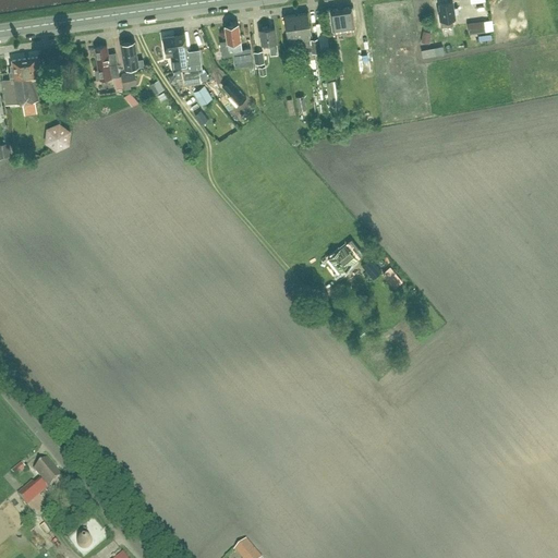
[(452,17),(455,17),(455,14),(459,13),(458,7),(453,8),(452,1),(439,2),(440,9),(438,9),(441,26),(452,24),(452,17)]
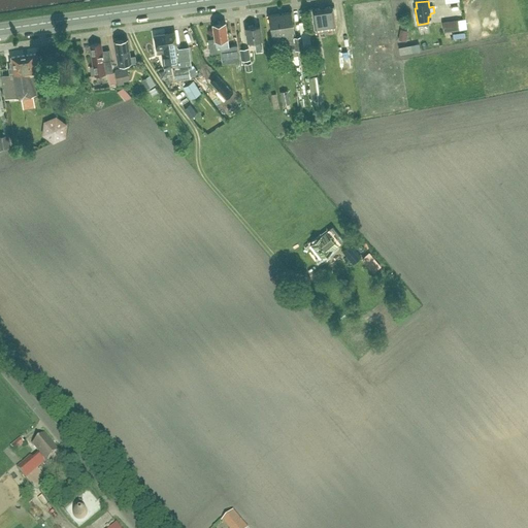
[(333,25),(335,25),(333,6),(312,9),(315,31),(324,29),(325,32),(334,31),(333,25)]
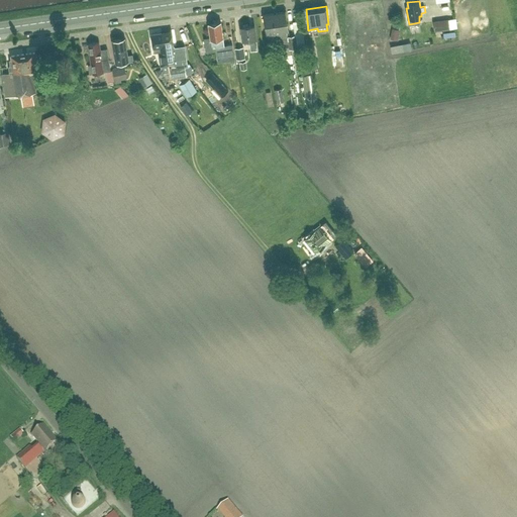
[(285,11),(273,12),(276,31),(283,30),(284,36),(280,36),(280,42),(288,41),(289,48),(297,47),(295,34),(287,35),(286,30),(287,29),(285,11)]
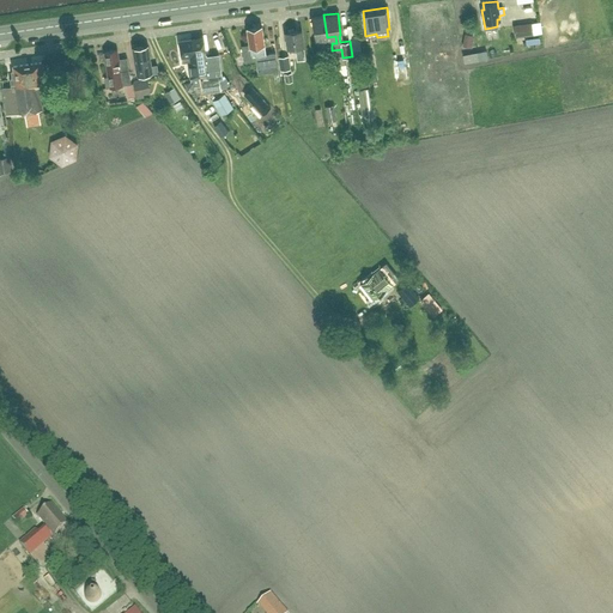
[(317,38),(319,46),(332,43),(337,43),(335,36),(327,37),(323,14),(313,16),(316,38),(317,38)]
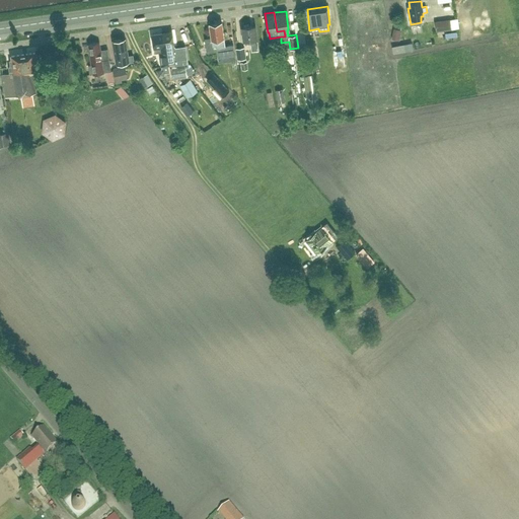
[(449,18),(435,20),(437,30),(451,28),(449,18)]
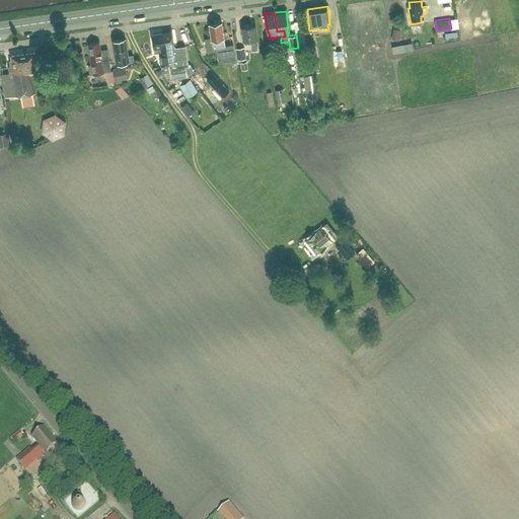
[(219,61),(235,59),(233,44),(225,46),(221,21),(209,23),(212,46),(216,45),(216,47),(217,47),(219,61)]
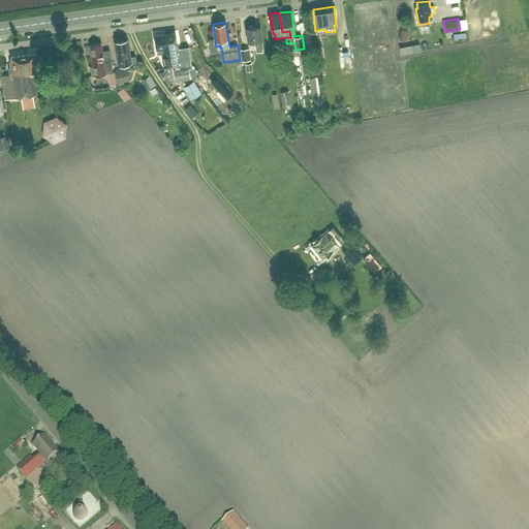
[(256,51),(263,50),(261,39),(261,38),(259,25),(246,27),(248,40),(255,39),(256,51)]
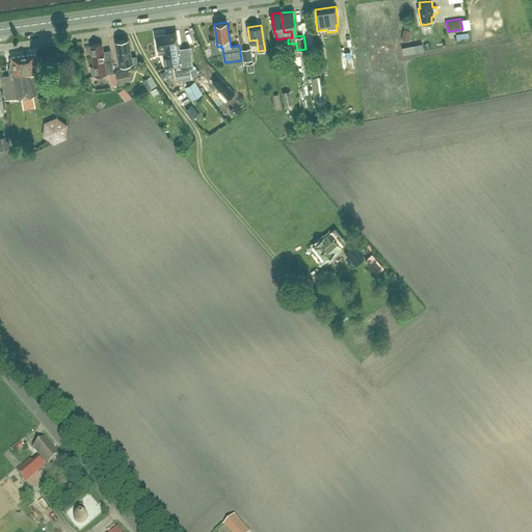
[(176,31),(166,33),(168,51),(170,50),(173,67),(181,65),(191,63),(189,46),(179,47),(176,31)]
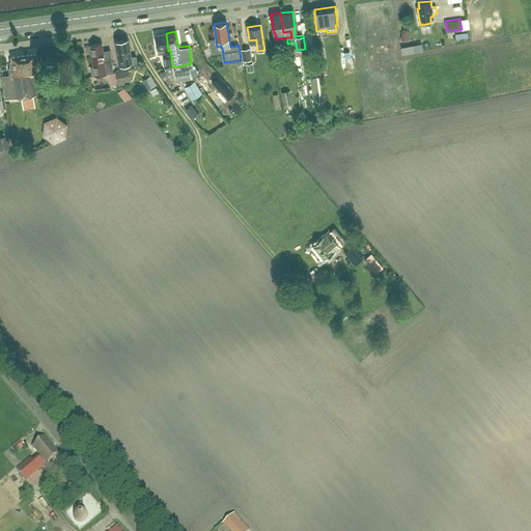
[(166,33),(156,34),(158,53),(162,52),(164,67),(172,66),(170,50),(168,51),(166,33)]
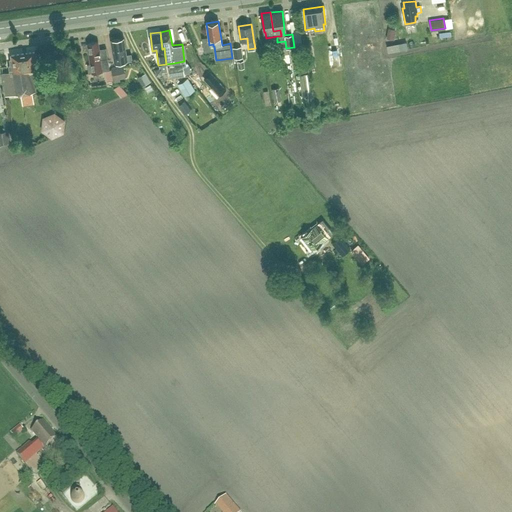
[(131,53),(126,54),(123,37),(111,39),(114,62),(132,59),(131,53)]
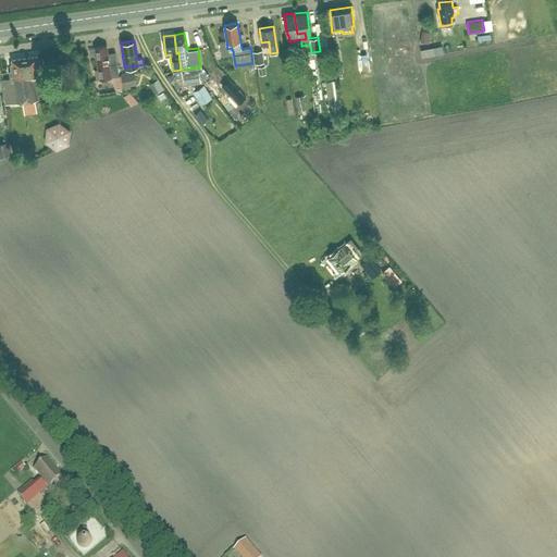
[(98,69),(95,69),(96,78),(115,75),(116,87),(123,86),(120,75),(119,75),(116,63),(111,64),(109,52),(108,53),(107,45),(95,47),(98,69)]
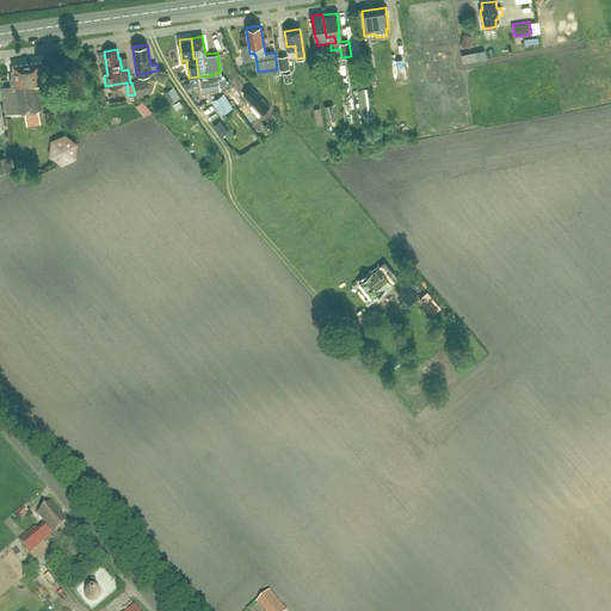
[(279,69),(290,68),(288,55),(277,56),(279,69)]
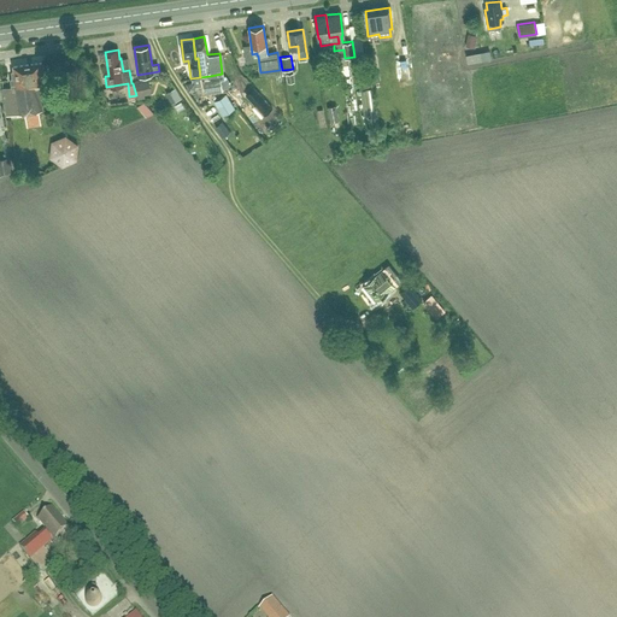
[(348,60),(341,62),(342,71),(351,70),(348,60)]
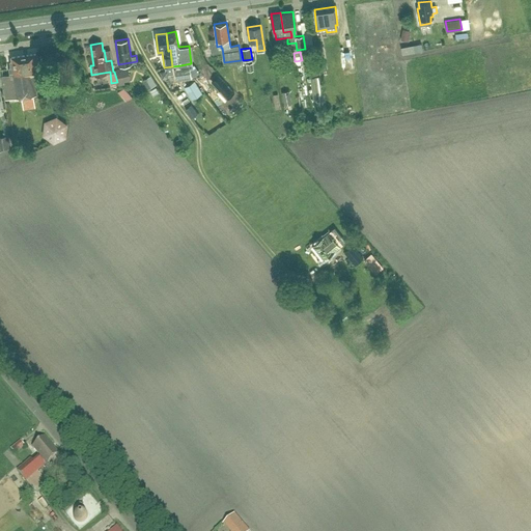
[(33,74),(38,73),(35,53),(11,56),(11,60),(9,60),(10,66),(8,66),(9,74),(2,75),(5,99),(21,96),(23,109),(35,107),(33,94),(36,94),(33,74)]
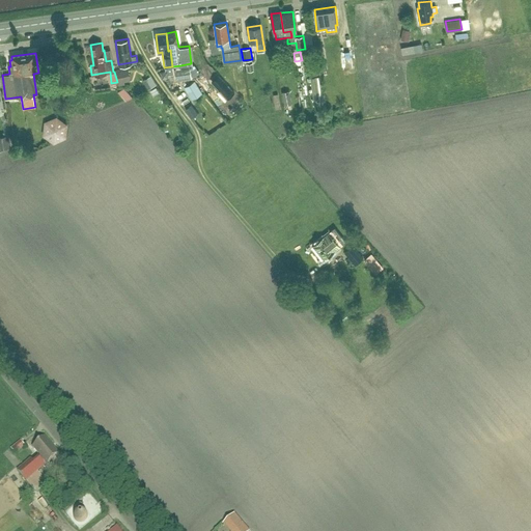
[(310,76),(317,75),(316,64),(308,65),(310,76)]
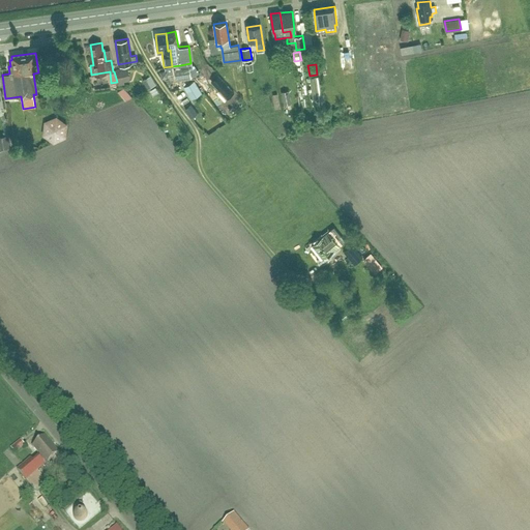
[(188,66),(174,68),(175,80),(190,78),(188,66)]
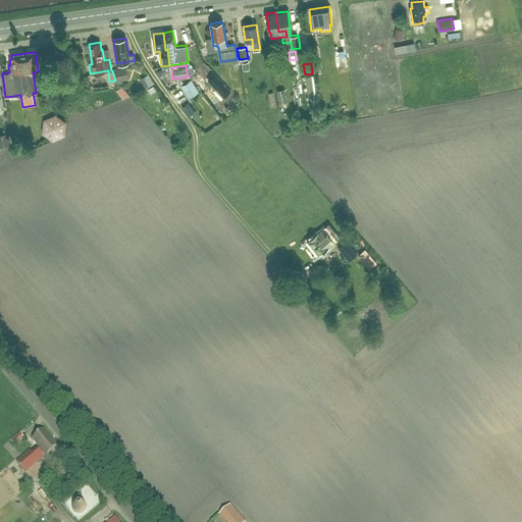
[(116,81),(128,77),(125,67),(114,70),(116,81)]
